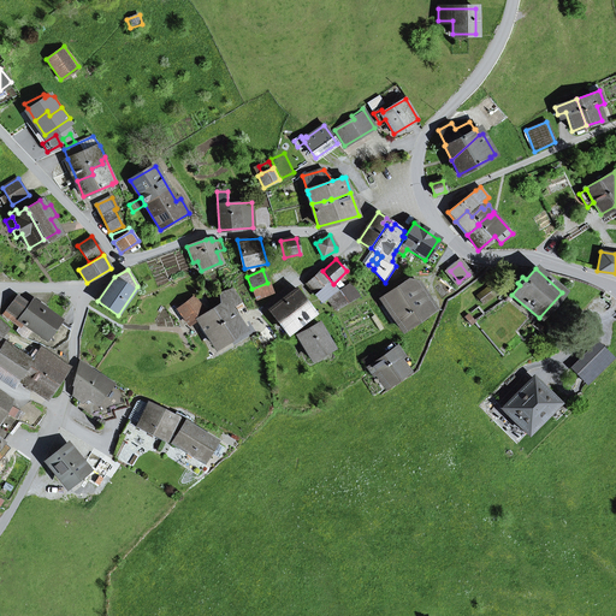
[(321,272),(308,284),(315,292),(330,280),(321,272)]
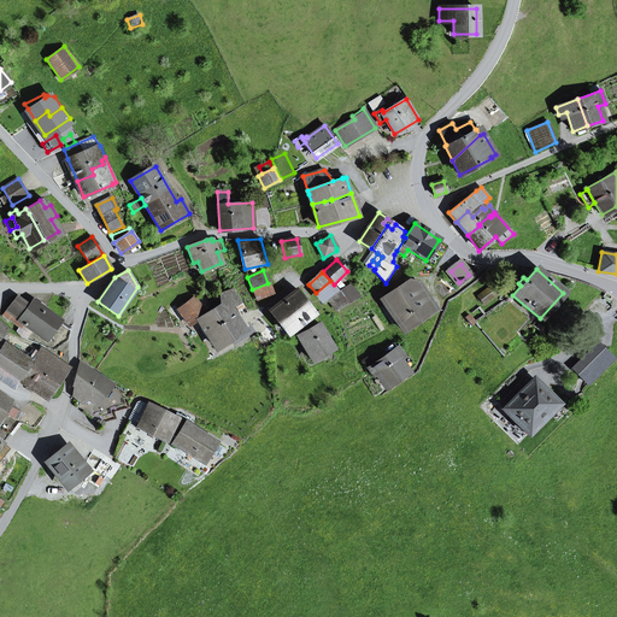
[(324,303),(339,291),(330,281),(316,293),(324,303)]
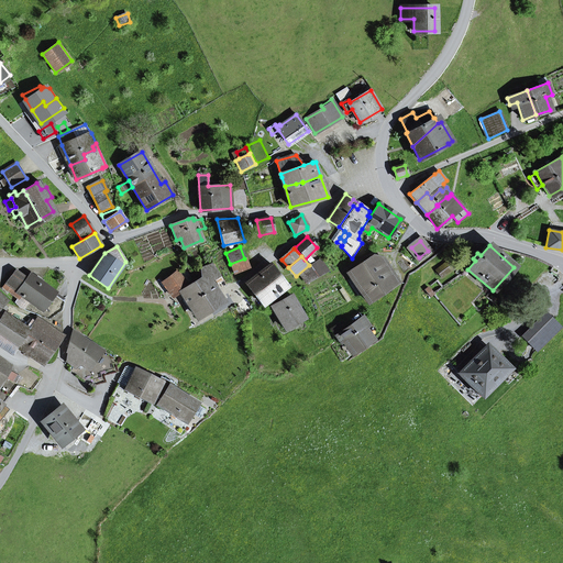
[(373,285),(381,295),(399,283),(383,258),(377,263),(373,256),(366,262),(371,267),(376,277),(371,280),(374,285),(373,285)]
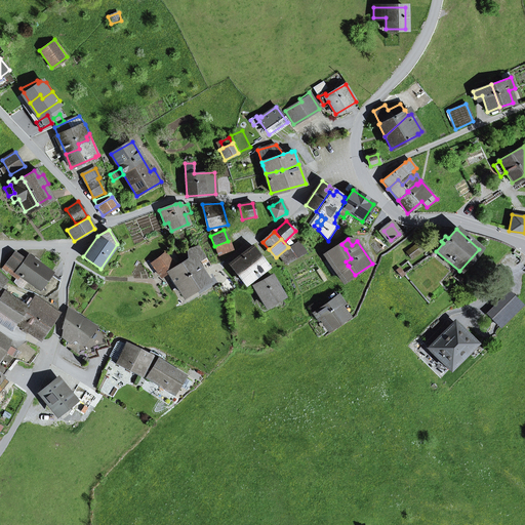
[(217,255),(231,250),(228,241),(214,246),(217,255)]
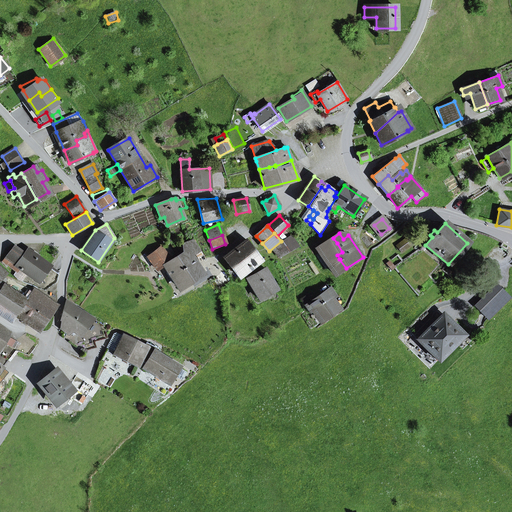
[(284,254),(299,246),(294,238),(292,236),(279,244),(284,254)]
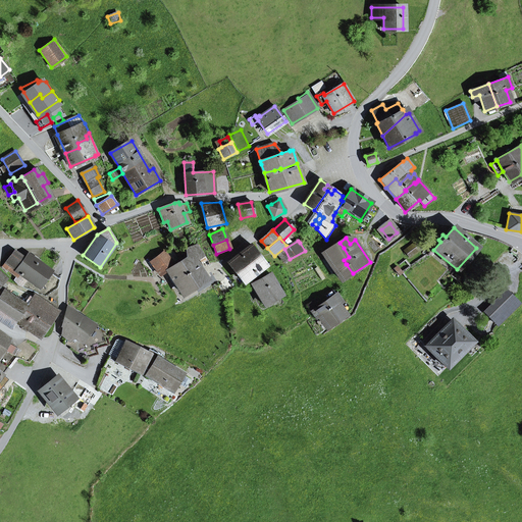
[(333,267),(342,280),(353,273),(346,264),(347,264),(344,260),(349,257),(344,248),(340,243),(323,252),(328,258),(333,267)]
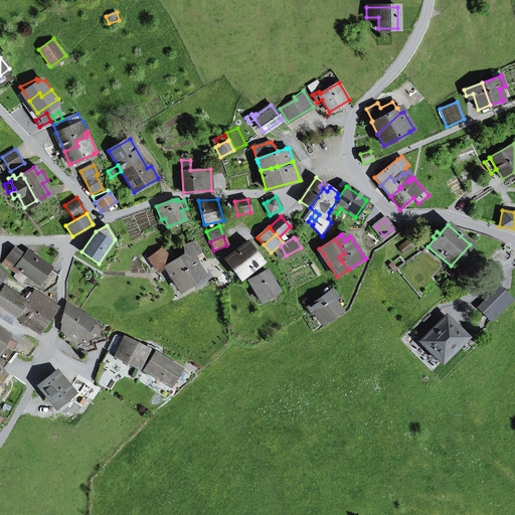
[(408,239),(398,247),(403,253),(413,246),(408,239)]
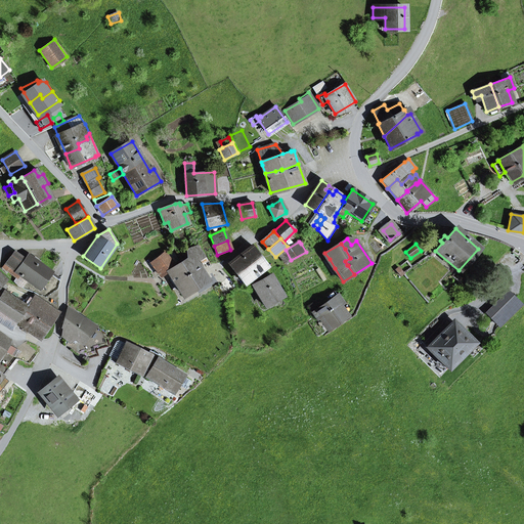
[(188,252),(186,264),(181,266),(194,288),(207,280),(200,269),(194,261),(198,259),(205,256),(199,246),(188,252)]
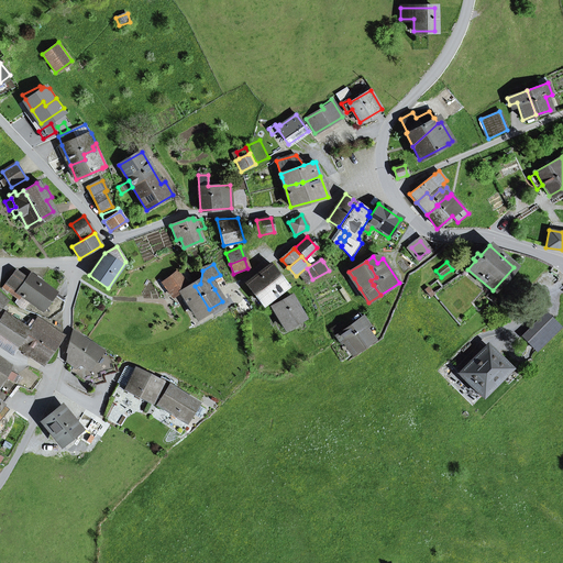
[(272,264),(246,283),(255,294),(279,275),(272,264)]
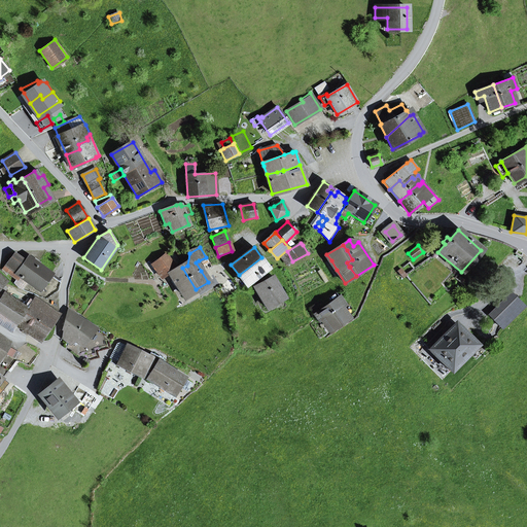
[(152,265),(162,278),(169,272),(174,269),(176,268),(174,265),(180,261),(171,249),(152,265)]
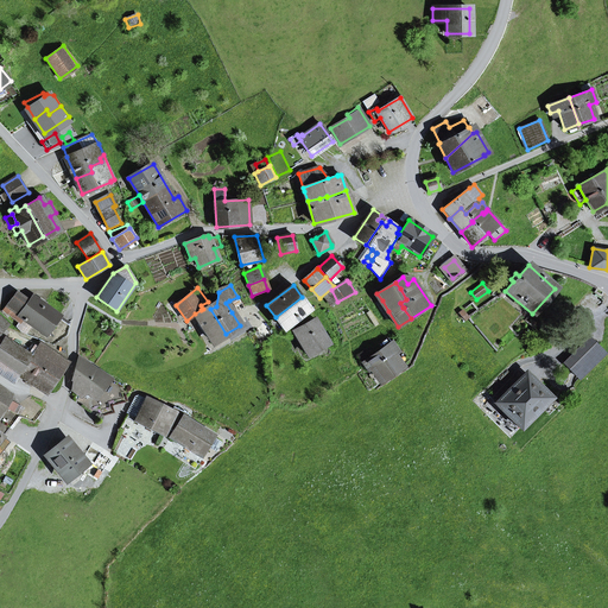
[(323,296),(331,305),(337,302),(331,290),(323,296)]
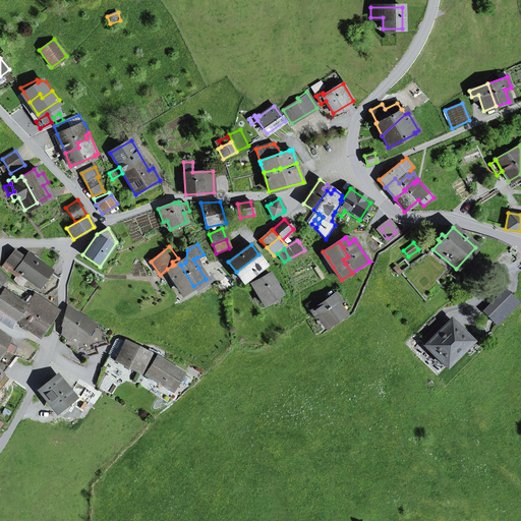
[(14,251),(3,266),(17,277),(19,274),(27,279),(40,288),(37,292),(38,292),(46,295),(57,287),(59,279),(51,273),(52,271),(29,253),(24,258),(14,251)]
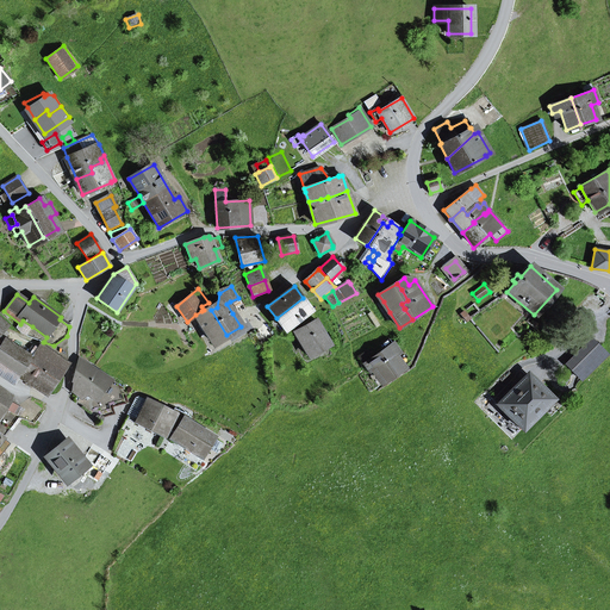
[(285,330),(312,310),(303,298),(277,318),(285,330)]
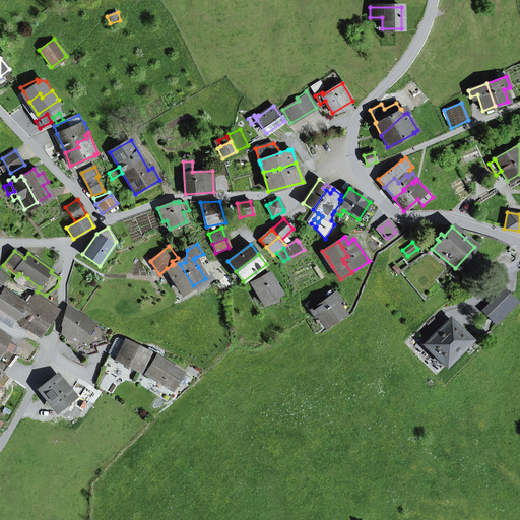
[(328,270),(332,266),(327,257),(322,261),(328,270)]
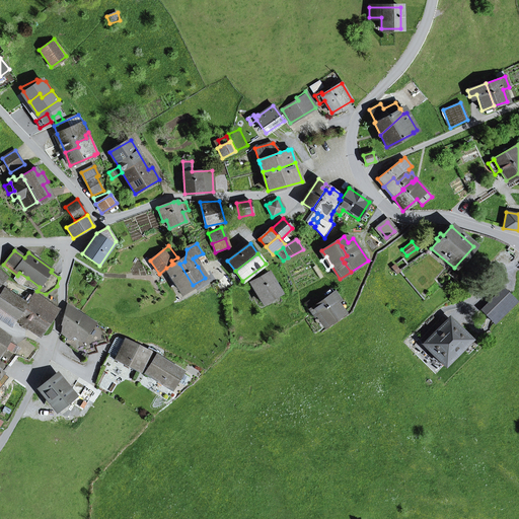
[(166,268),(181,292),(193,285),(179,264),(173,268),(171,265),(166,268)]
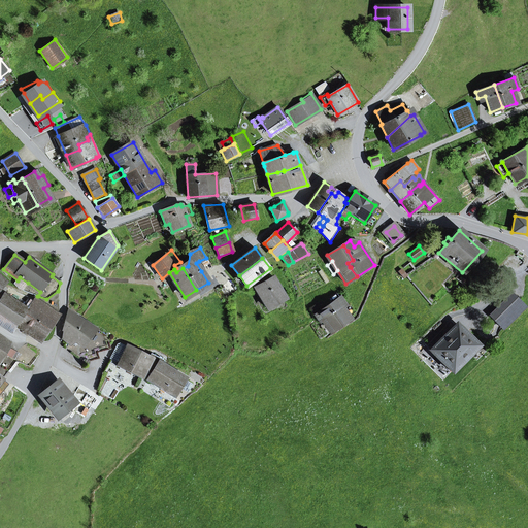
[(398,272),(403,278),(406,276),(401,269),(398,272)]
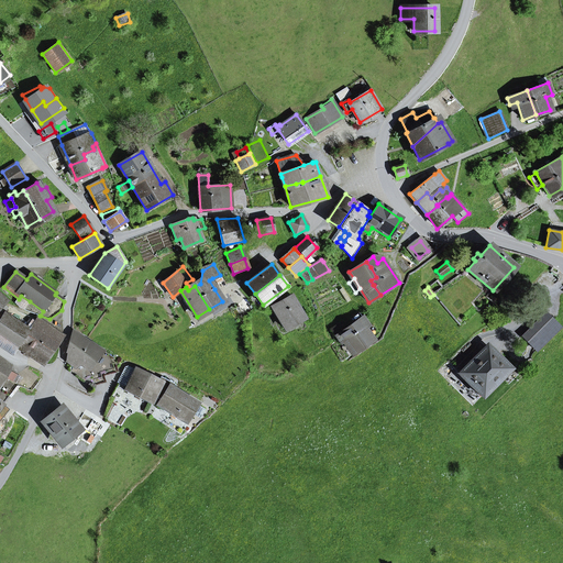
[(272,307),(284,329),(304,318),(291,295),(278,302),(276,299),(272,301),(273,306),(272,307)]
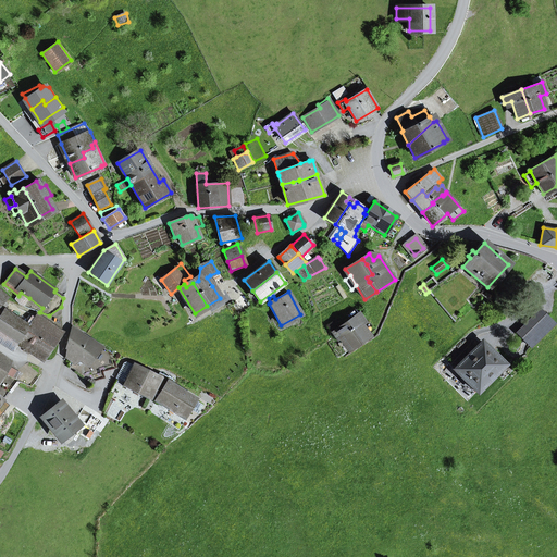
[(21,306),(24,306),(29,298),(21,293),(19,296),(15,299),(21,306)]
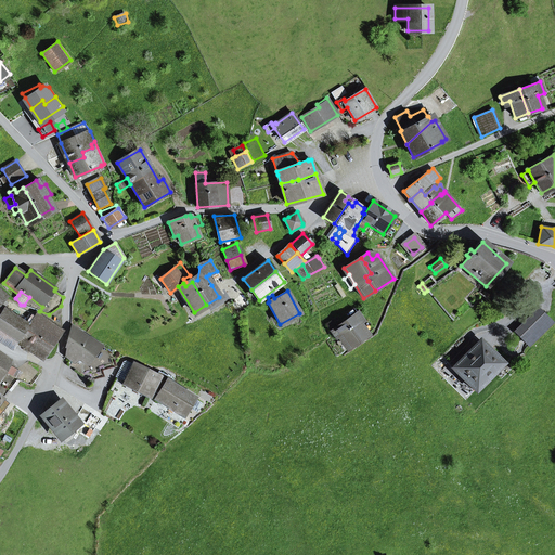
[(515,332),(530,348),(554,323),(539,308),(515,332)]
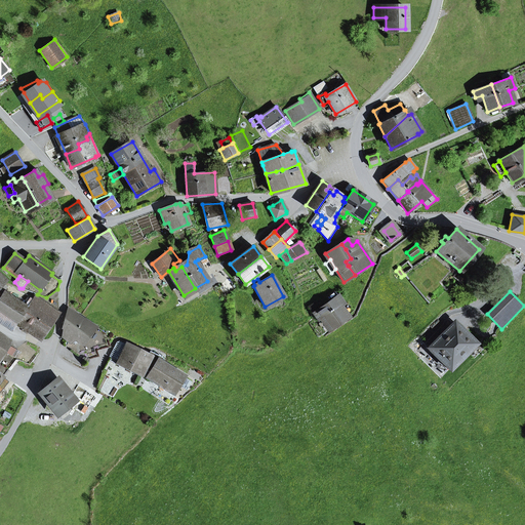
[(0,299),(0,323),(11,331),(16,324),(28,308),(4,292),(0,299)]
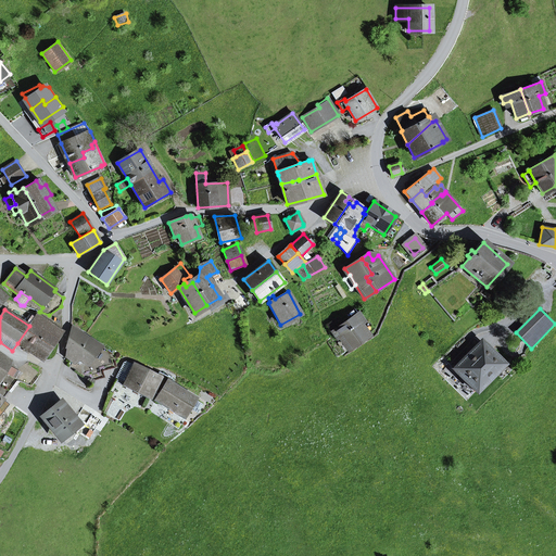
[(345,315),(349,319),(345,321),(358,341),(367,336),(359,324),(364,321),(354,310),(345,315)]
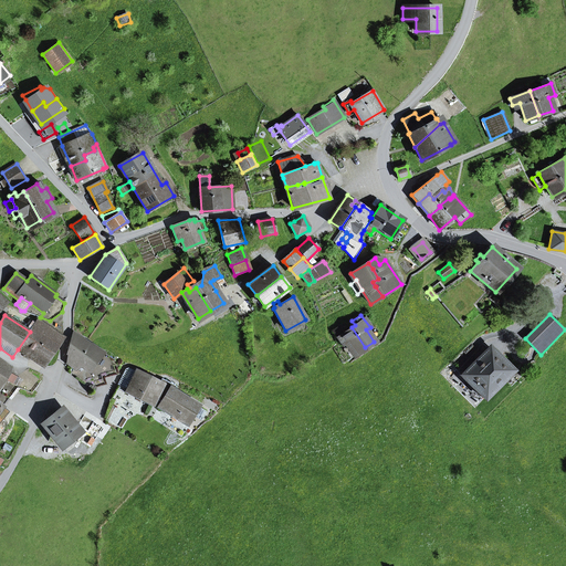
[(18,349),(43,366),(64,336),(50,326),(46,331),(37,322),(30,332),(18,349)]
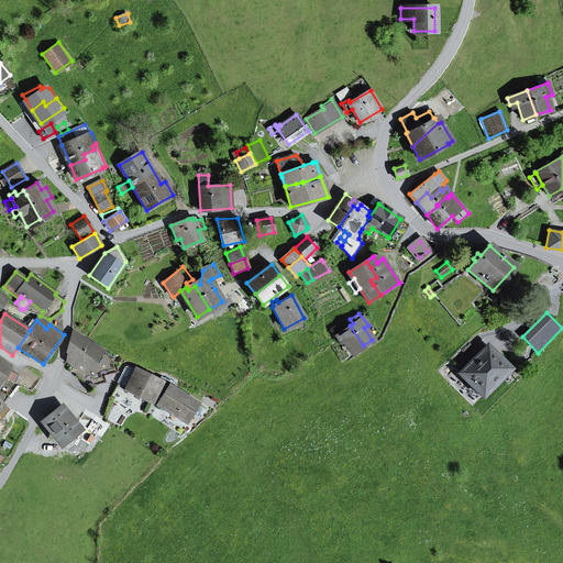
[(344,341),(352,353),(363,345),(350,326),(344,329),(341,322),(331,330),(341,344),(344,341)]
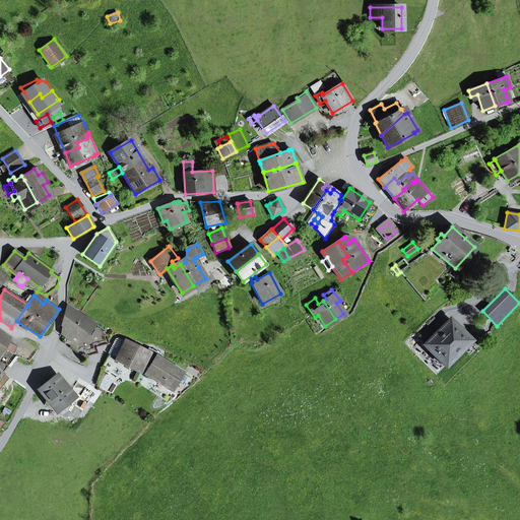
[(82,318),(67,307),(63,318),(67,320),(62,325),(63,326),(61,333),(68,338),(72,333),(80,340),(94,323),(84,316),(82,318)]
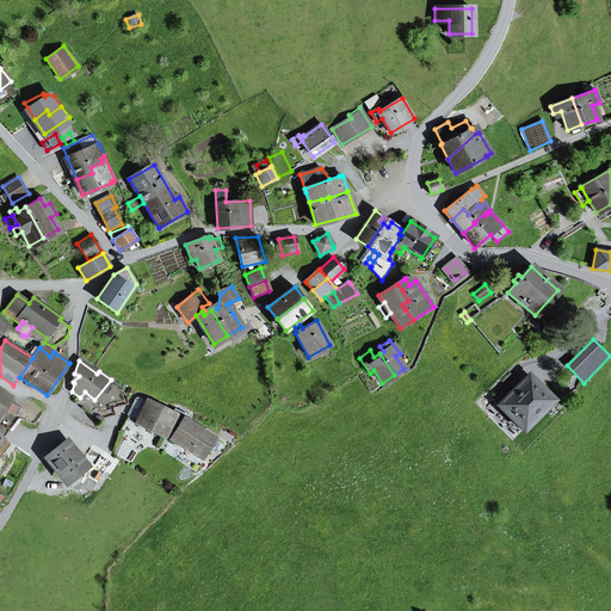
[(524,431),(554,401),(529,376),(498,405),(524,431)]
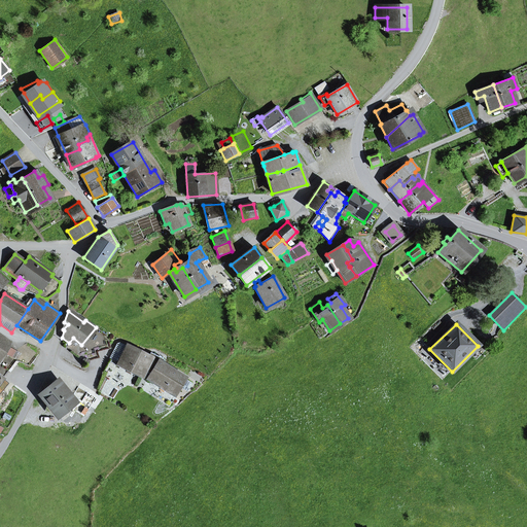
[(0,364),(8,372),(15,361),(4,355),(9,348),(8,341),(0,335),(0,364)]
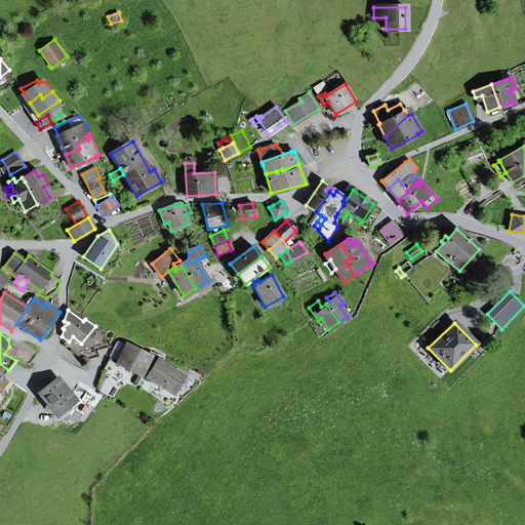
[(145,369),(148,371),(154,360),(119,341),(117,342),(109,357),(118,361),(117,365),(140,376),(145,369)]
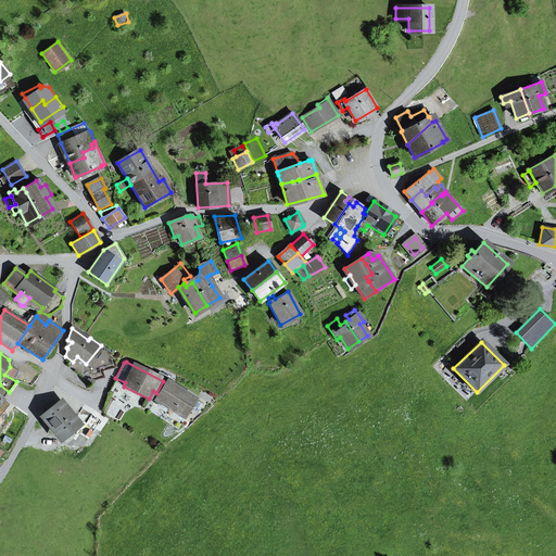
[(7,373),(13,377),(16,370),(10,367),(7,373)]
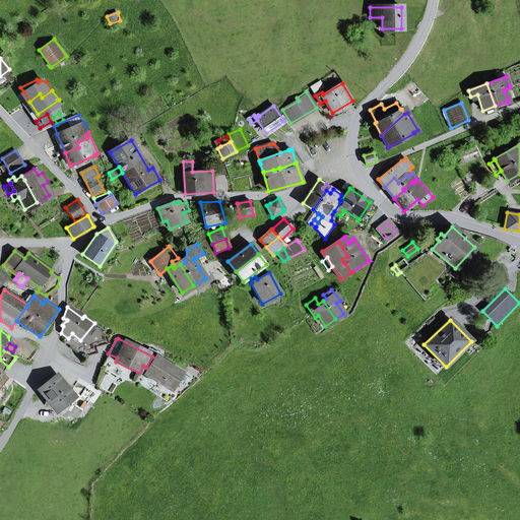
[(158,360),(161,354),(148,348),(146,352),(149,353),(156,358),(158,360)]
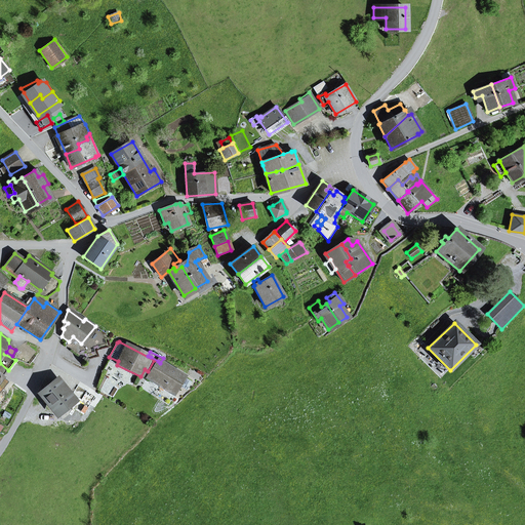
[(178,385),(184,377),(154,360),(148,371),(151,372),(147,379),(172,395),(178,385)]
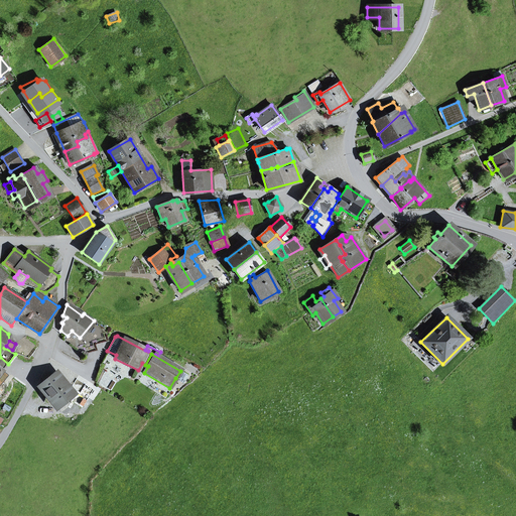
[(175,378),(183,383),(188,376),(180,371),(175,378)]
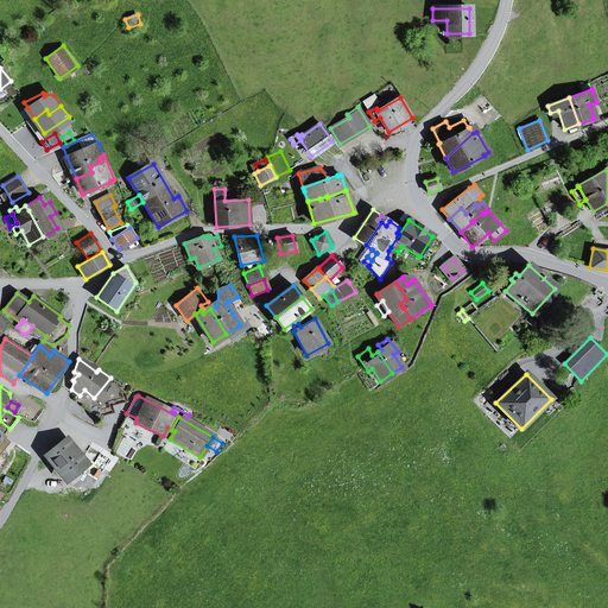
[(50,456),(67,477),(83,464),(67,443),(50,456)]
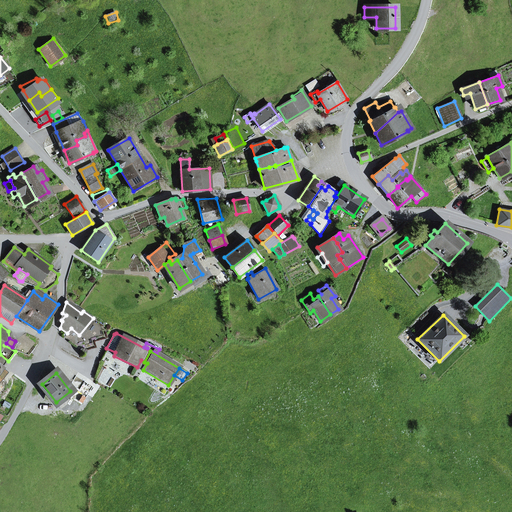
All buildings are outlined.
